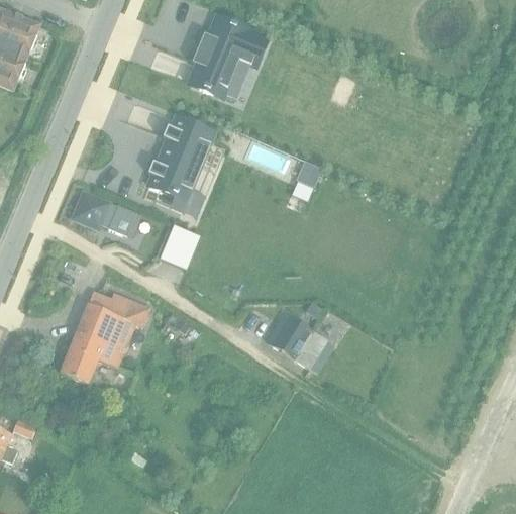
[(0,16),(0,46),(26,58),(28,53),(34,49),(38,41),(35,34),(39,25),(3,10),(0,16)]
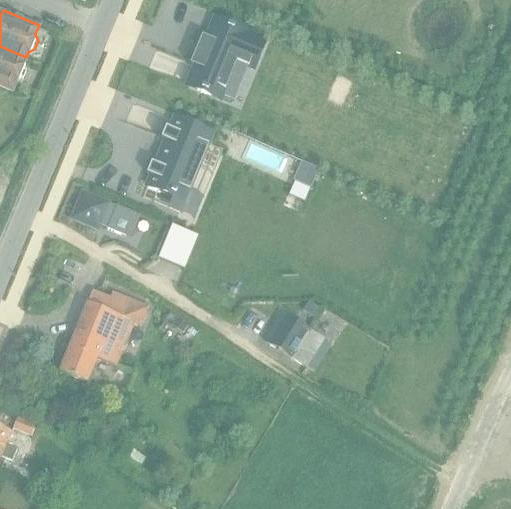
[(195,65),(187,83),(213,94),(220,97),(236,60),(252,66),(253,64),(264,38),(240,28),(215,17),(207,36),(203,34),(191,63),(195,65)]
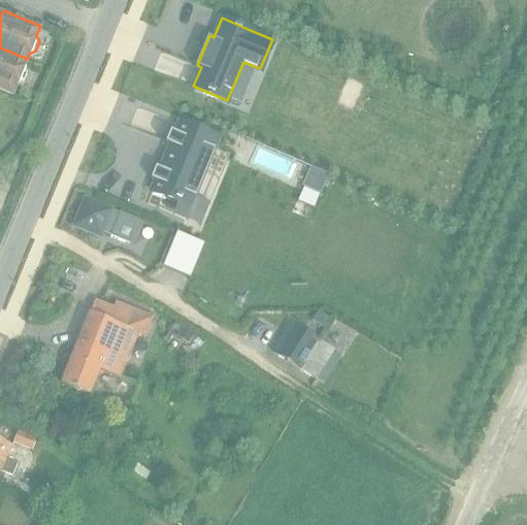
[(25,64),(27,59),(0,47),(0,86),(13,92),(17,83),(24,79),(27,70),(25,64)]
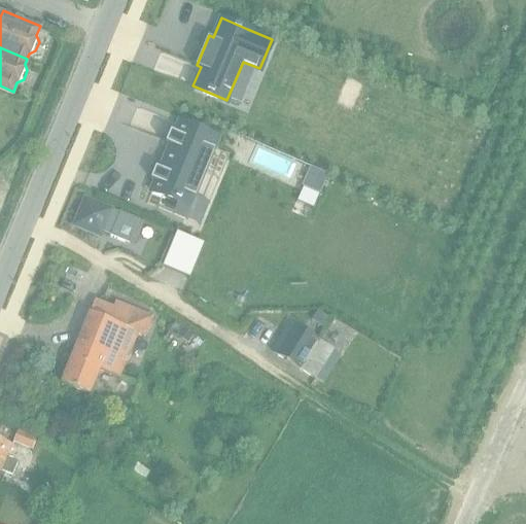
[(155,179),(151,190),(177,200),(189,205),(217,136),(205,131),(180,120),(175,131),(171,130),(166,141),(171,143),(161,167),(156,165),(151,177),(155,179)]
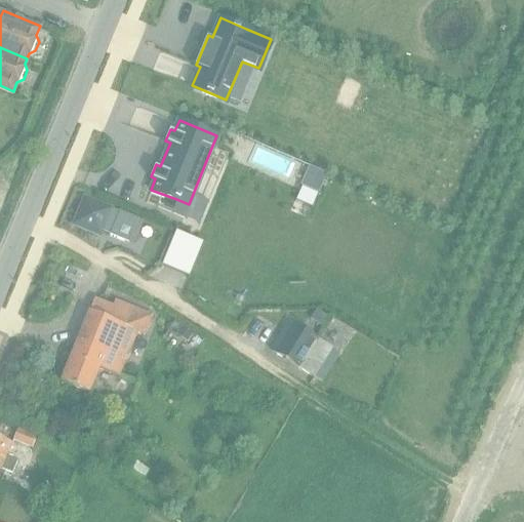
[(85,196),(75,222),(101,232),(102,228),(110,231),(110,232),(129,240),(138,216),(119,208),(119,209),(85,196)]
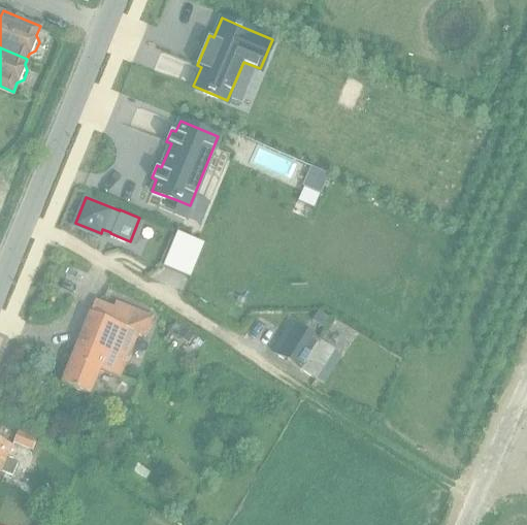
[(94,298),(61,379),(90,390),(96,375),(101,378),(105,368),(120,374),(137,331),(144,334),(153,315),(116,299),(112,305),(94,298)]
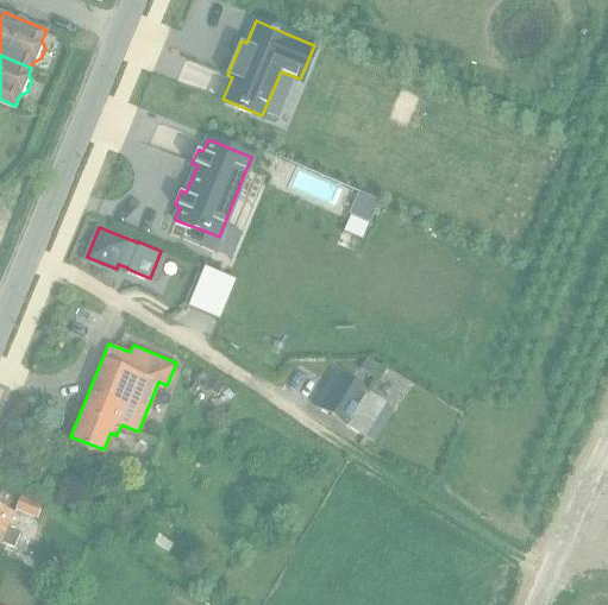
[(367,388),(378,370),(359,358),(349,376),(333,367),(313,398),(346,420),(367,388)]
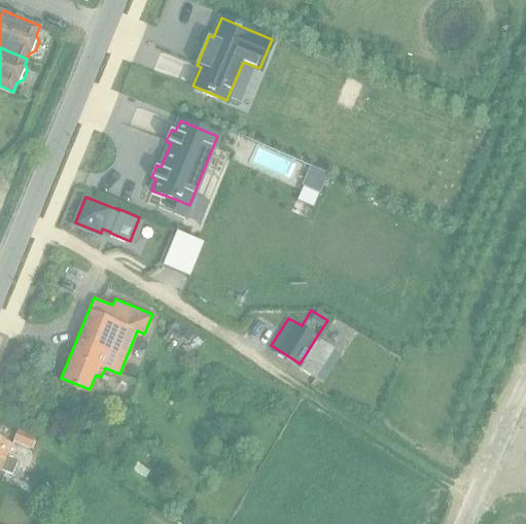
[(38,434),(20,427),(14,438),(34,446),(38,434)]
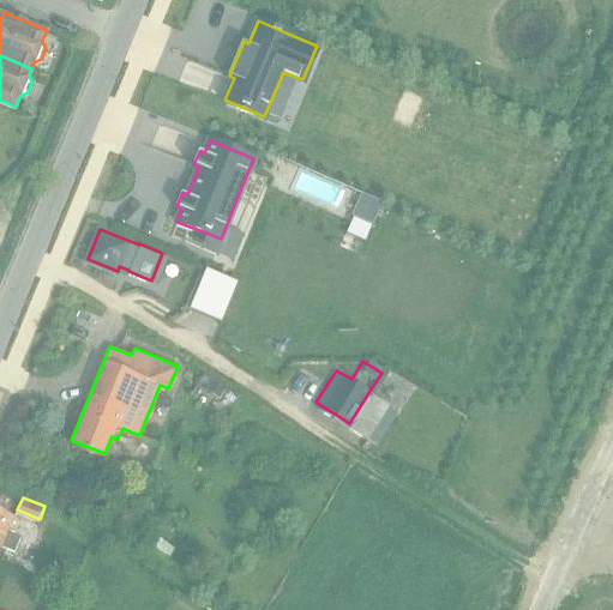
[(4,544),(16,549),(23,533),(11,529),(17,514),(6,509),(7,507),(0,503),(0,542),(4,544)]
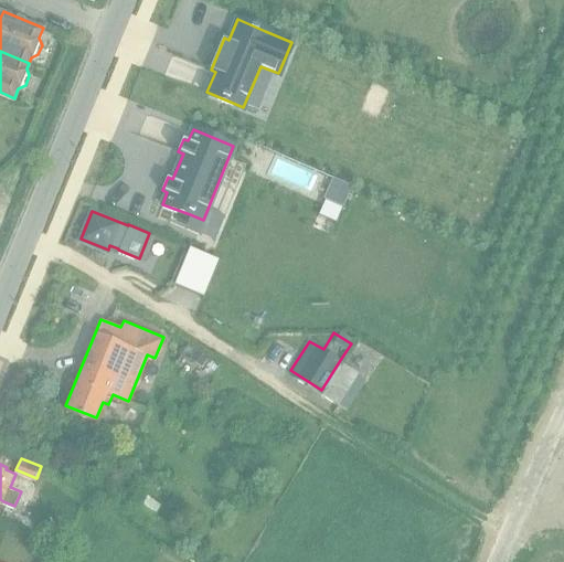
[(147,490),(135,509),(151,519),(163,501),(147,490)]
